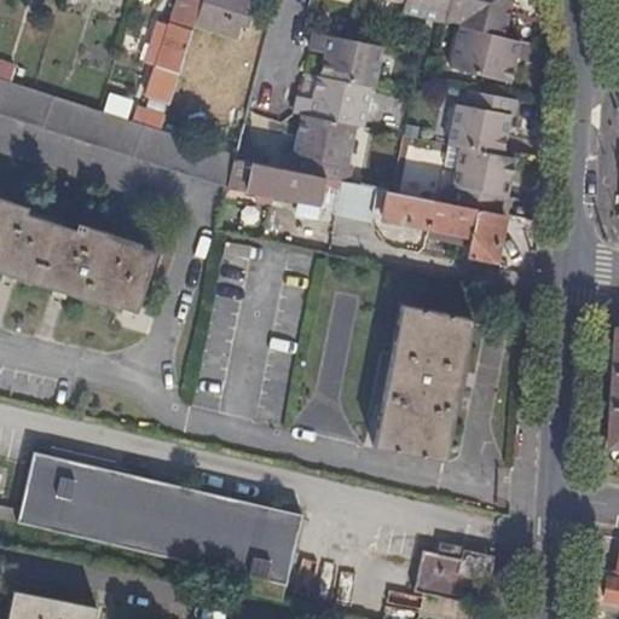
[(194,22),(201,0),(180,0),(173,24),(171,23),(169,25),(156,21),(149,44),(161,46),(156,65),(178,73),(194,22)]
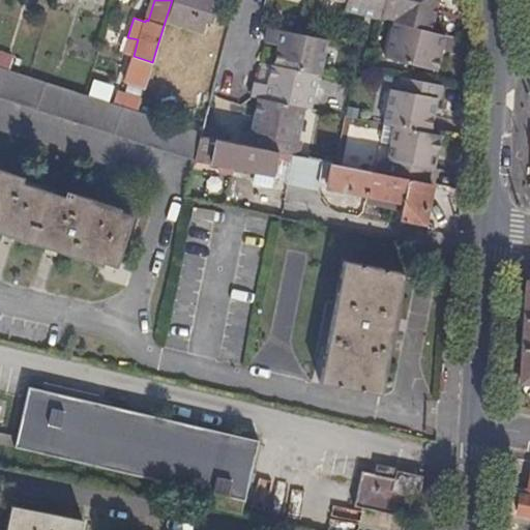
[(211,0),(172,0),(166,19),(202,31),(211,0)]
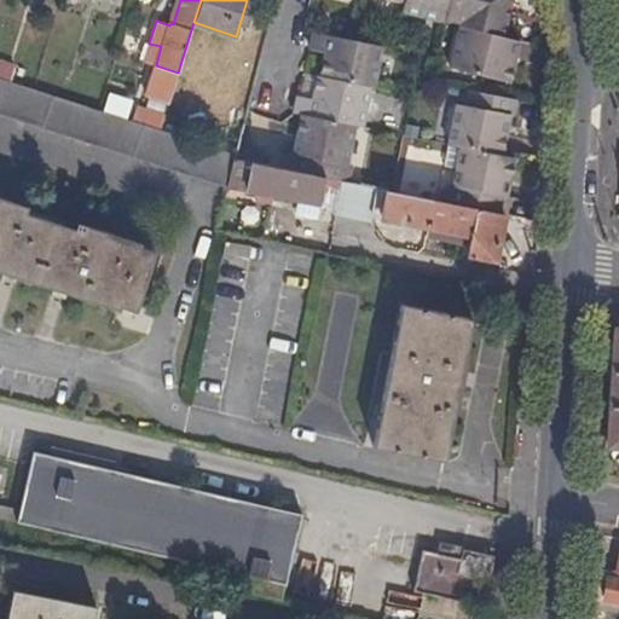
[(447,0),(403,0),(400,12),(443,22),(443,19),(447,0)]
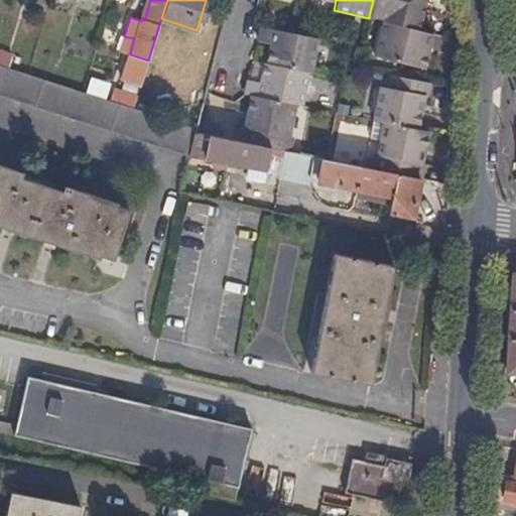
[(373,0),(369,16),(382,20),(381,22),(417,31),(422,5),(409,2),(409,0),(373,0)]
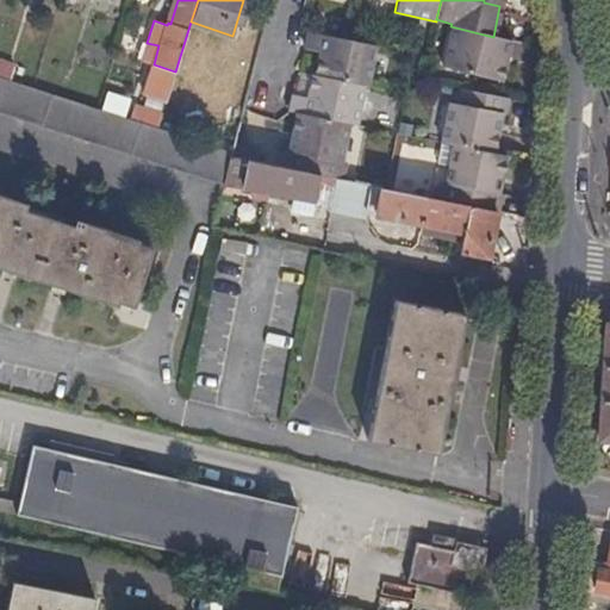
[(609,0),(597,0),(601,14),(609,11),(609,0)]
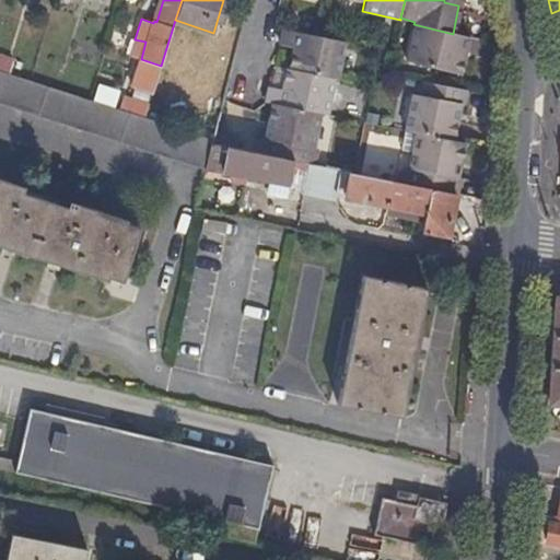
[(468,37),(453,34),(413,24),(405,60),(459,74),(468,37)]
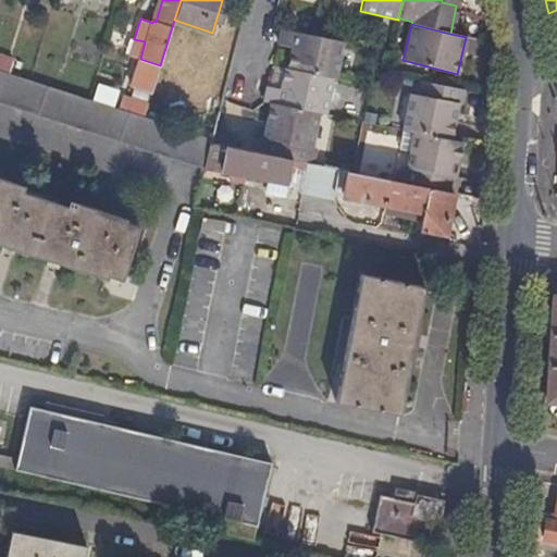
[(289,49),(286,70),(332,78),(335,78),(342,42),(281,31),(276,47),(289,49)]
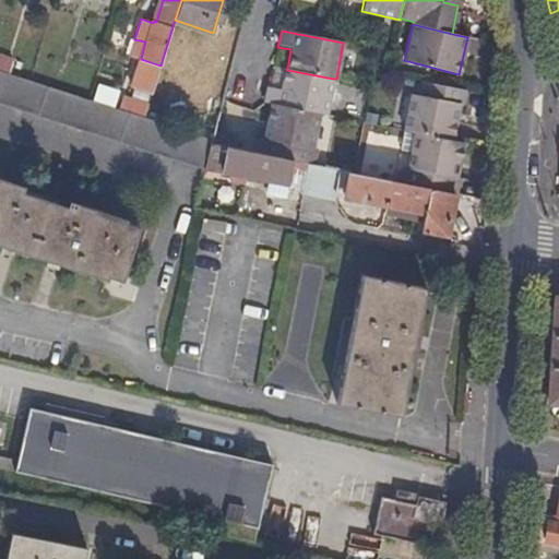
[(145,42),(134,39),(129,56),(141,59),(145,42)]
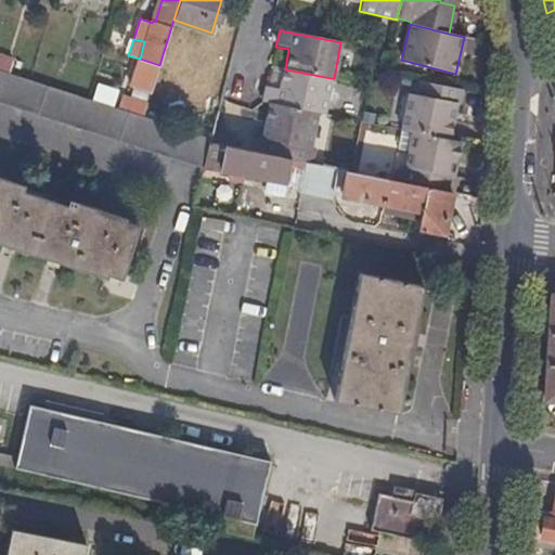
[(11,61),(0,56),(0,71),(7,74),(11,61)]
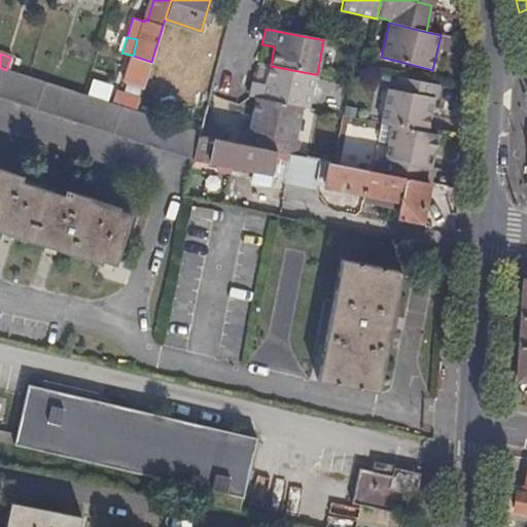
[(249,97),(256,99),(302,107),(308,109),(314,74),(271,66),(269,66),(265,85),(253,83),(249,97)]
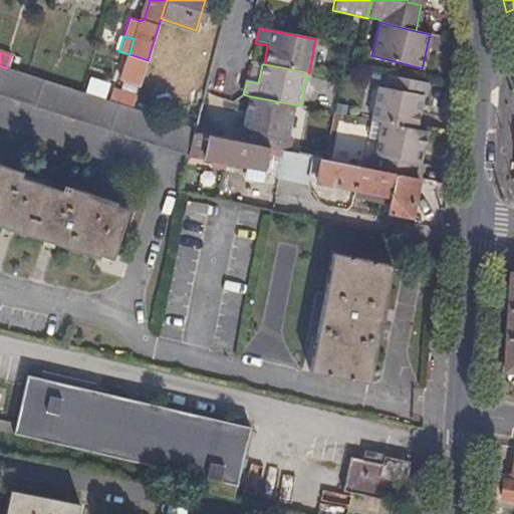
[(79,91),(27,74),(6,68),(0,65),(0,94),(187,156),(188,155),(193,133),(194,127),(132,107),(106,99),(79,91)]
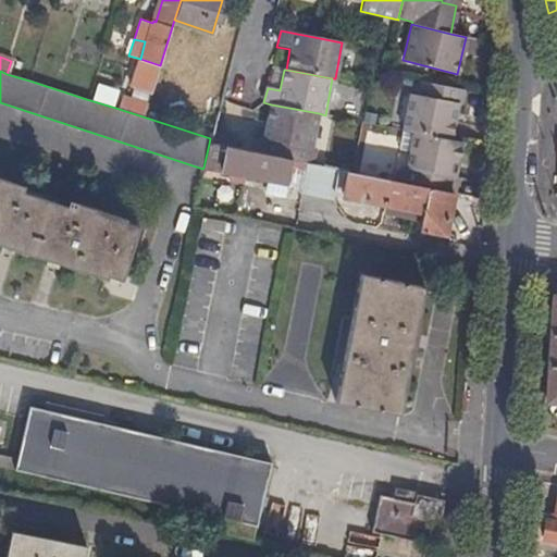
[(461,104),(463,89),(421,81),(418,94),(411,93),(404,130),(413,132),(453,139),(459,103),(461,104)]
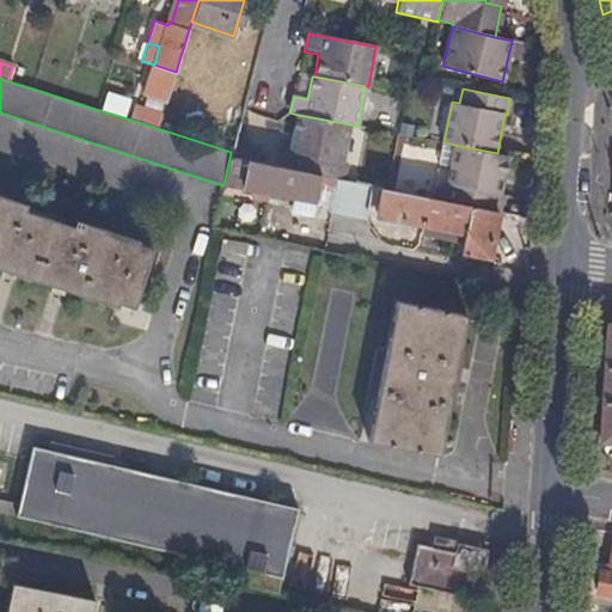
[(130,110),(127,118),(157,128),(161,114),(141,108),(130,110)]
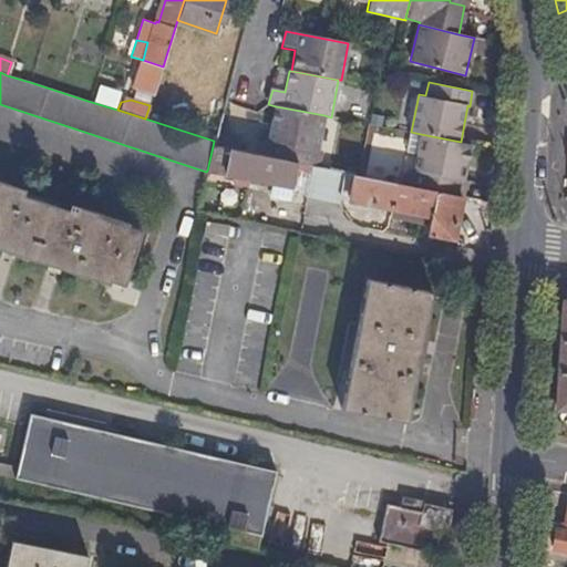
[(266,142),(264,156),(296,162),(313,166),(321,167),(322,153),(318,152),(325,115),(276,106),(269,142),(266,142)]
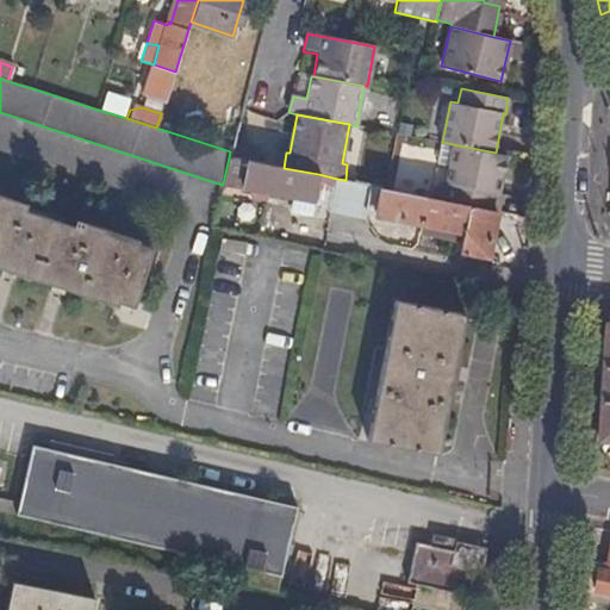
[(495,210),(498,211),(502,195),(499,195),(506,155),(496,153),(453,144),(446,184),(441,182),(436,198),(495,210)]
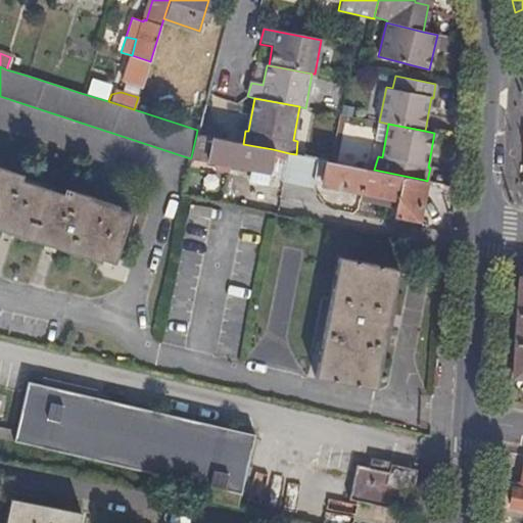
[(243,144),(196,135),(191,157),(269,172),(273,149),(243,144)]
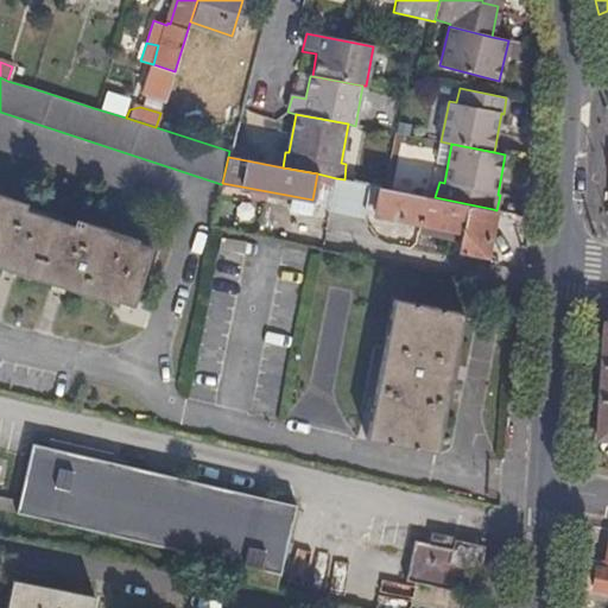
[(317,173),(312,200),(312,203),(330,207),(336,178),(317,173)]
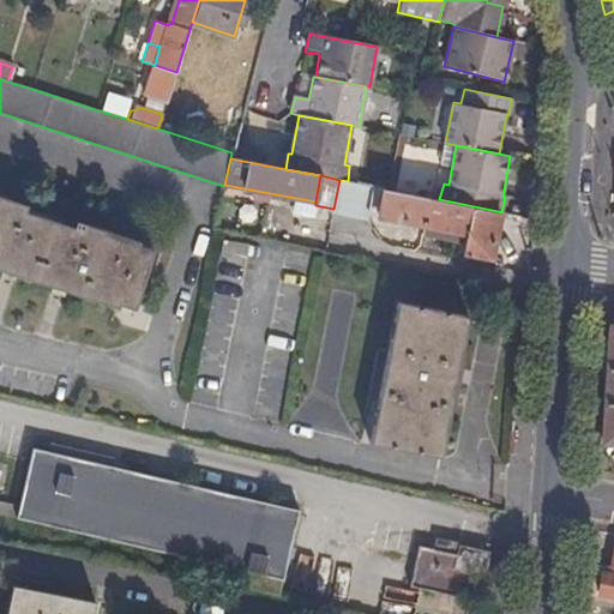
[(339,180),(333,209),(368,216),(369,212),(374,186),(348,181),(339,180)]
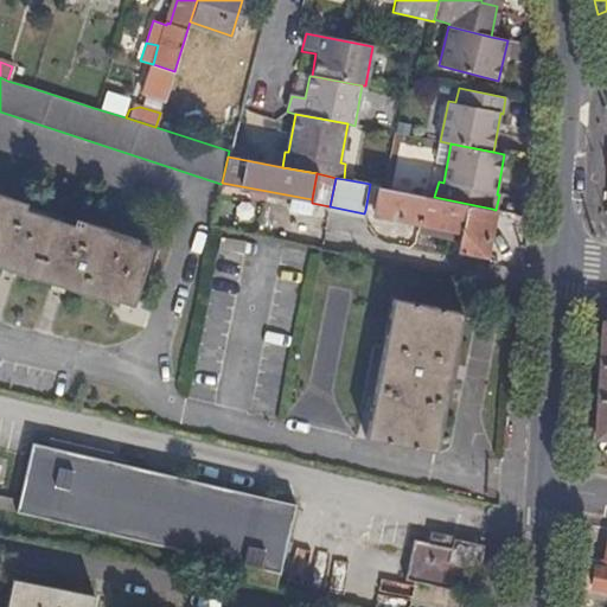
[(370,184),(365,210),(374,211),(378,186),(370,184)]
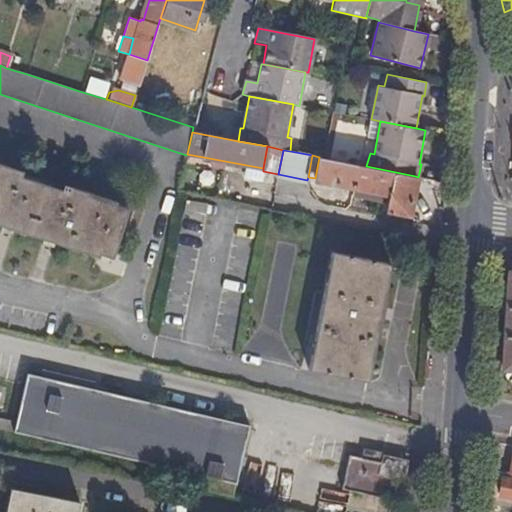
[(407,216),(415,176),(366,166),(322,157),(319,157),(315,178),(314,181),(352,188),(388,196),(387,204),(385,212),(407,216)]
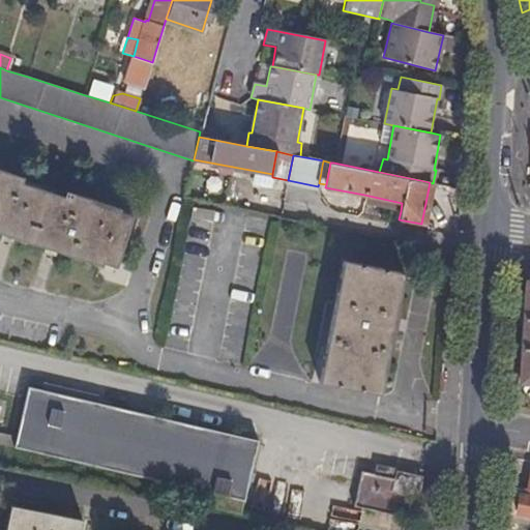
[(117,266),(133,216),(117,211),(119,207),(64,190),(63,196),(21,182),(22,177),(0,169),(0,232),(101,265),(102,261),(117,266)]
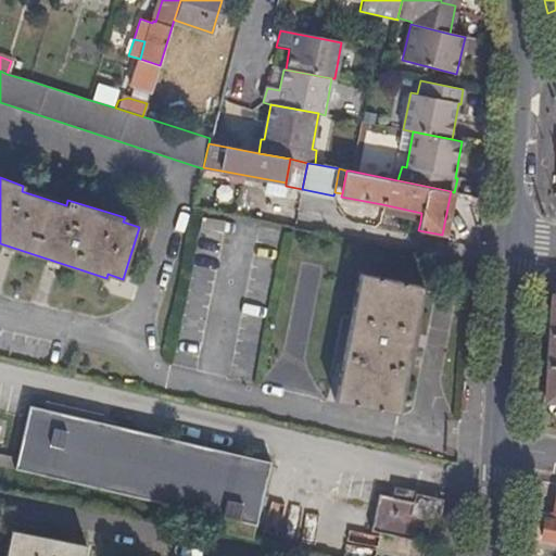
[(381,213),(420,222),(421,213),(382,204),(381,213)]
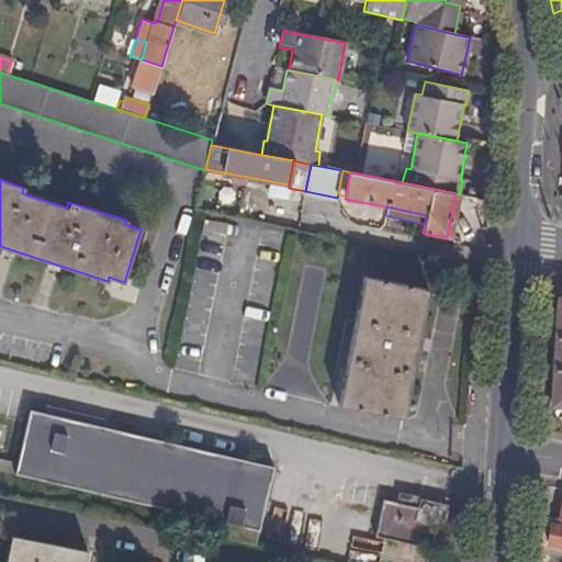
[(427,290),(363,277),(338,404),(382,414),(402,418),(427,290)]
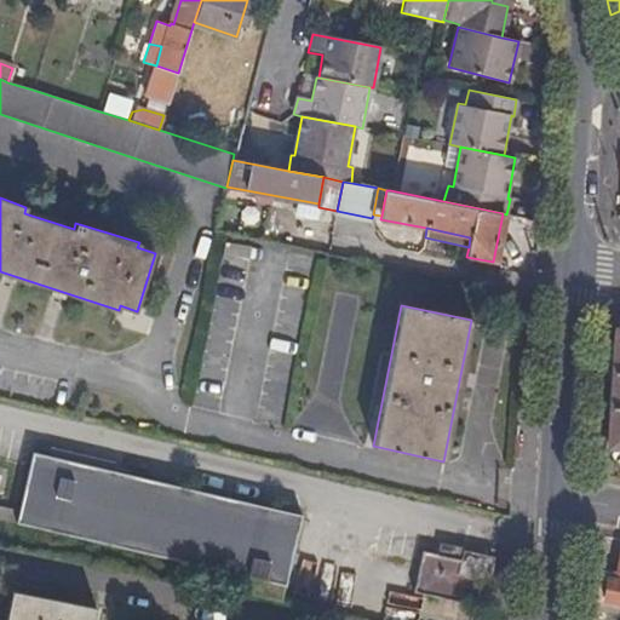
[(619,334),(614,342),(609,448),(616,448),(619,448),(619,334)]
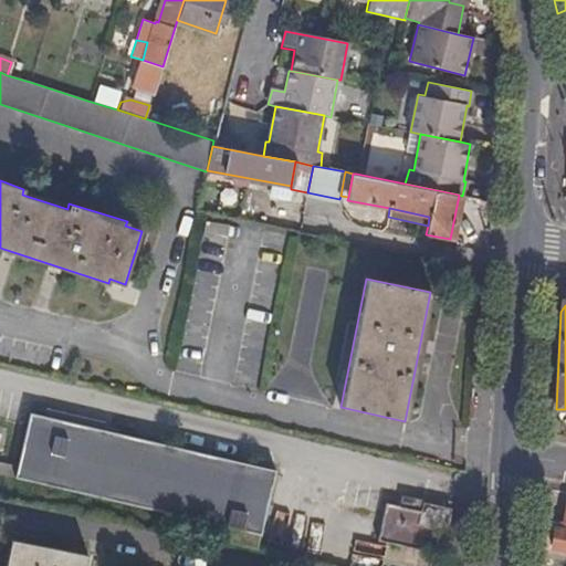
[(45,408),(43,417),(103,430),(105,421),(45,408)]
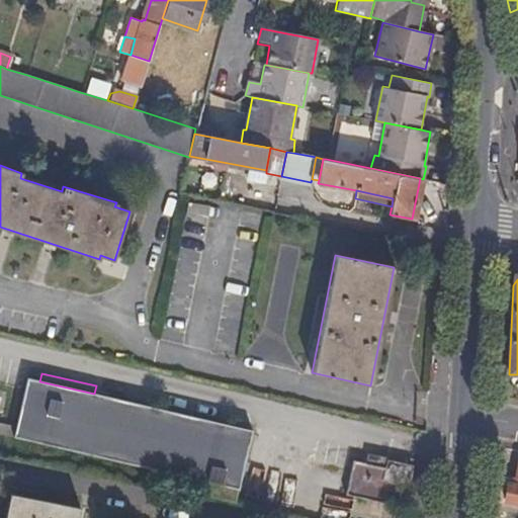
[(94,394),(39,381),(27,378),(16,427),(14,437),(14,438),(236,488),(250,428),(94,394)]
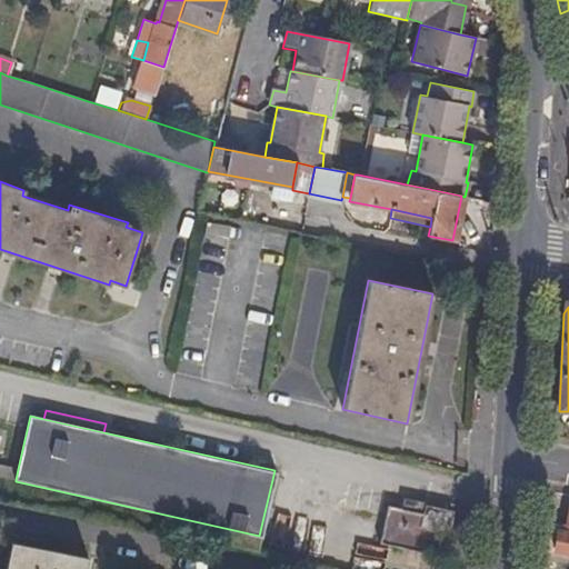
[(0,476),(16,480),(18,469),(0,465),(0,476)]
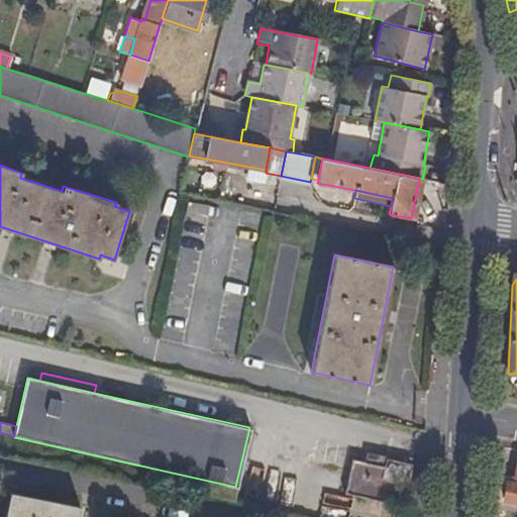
[(384,466),(386,457),(386,455),(365,450),(363,461),(384,466)]
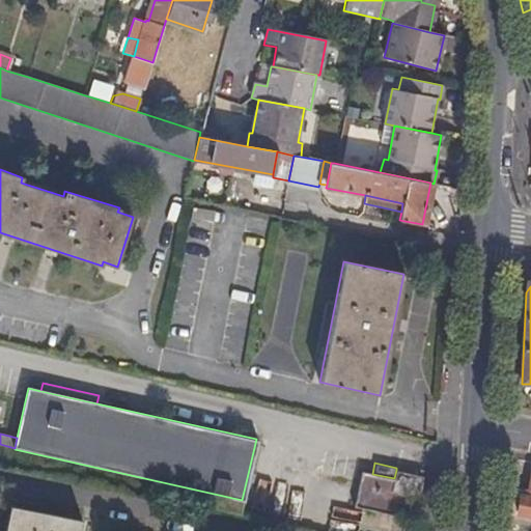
[(421,476),(396,470),(394,478),(372,474),(361,471),(353,505),(406,519),(411,496),(415,497),(421,476)]
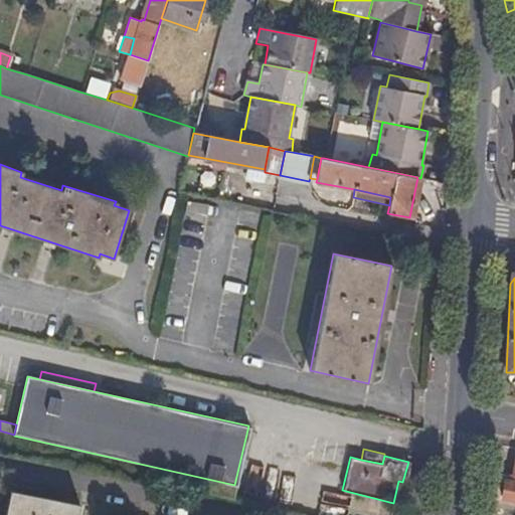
[(514,476),(514,483),(506,482),(503,499),(514,500),(514,476)]
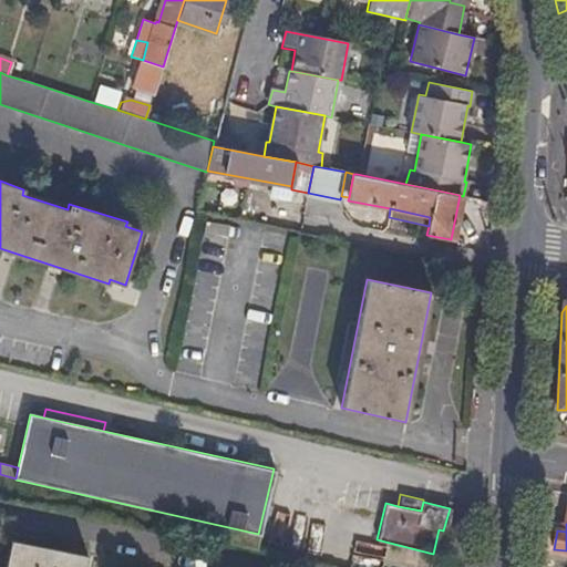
[(83,566),(86,556),(10,540),(3,566),(83,566)]
